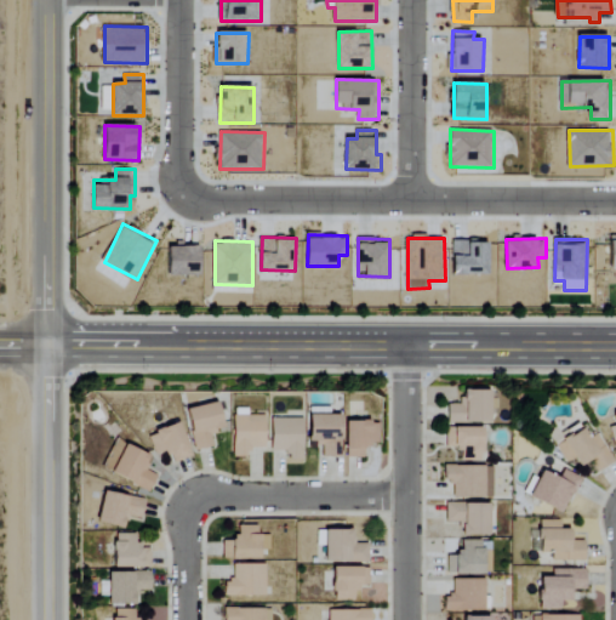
[(454,273),(490,273),(489,240),(454,240),(454,273)]
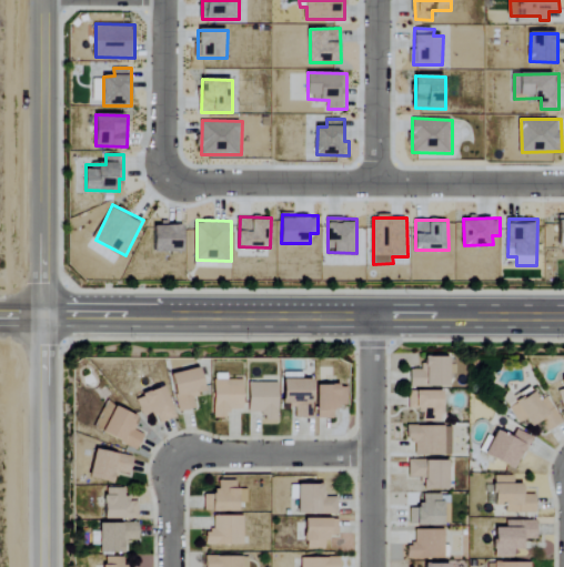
[(154,224),(155,252),(184,251),(183,223),(154,224)]
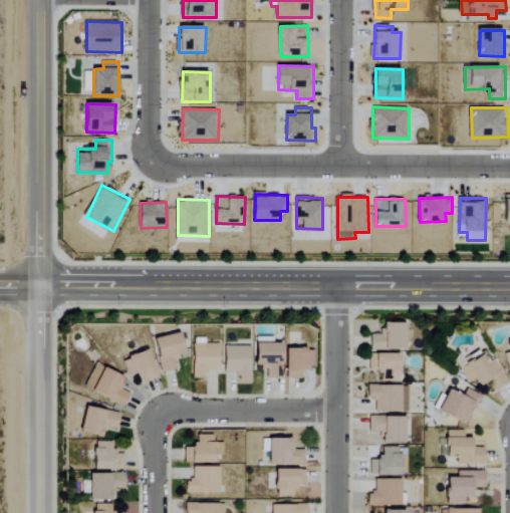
[(407,349),(408,321),(385,321),(385,333),(372,333),(372,348),(407,349)]
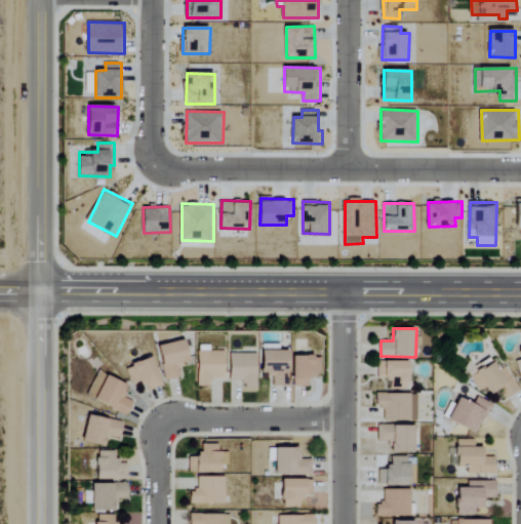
[(166,379),(183,376),(181,363),(190,361),(187,339),(160,344),(166,379)]
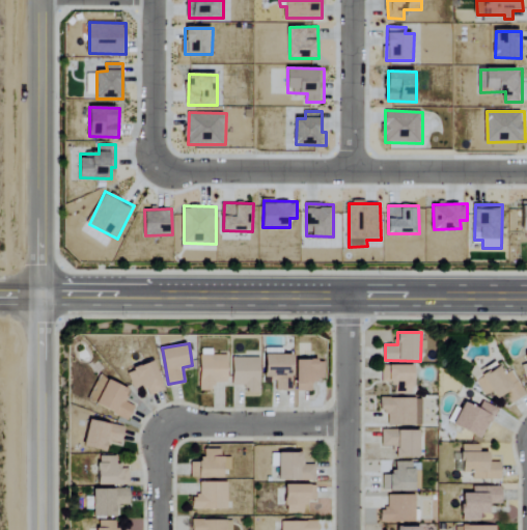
[(266,354),(266,379),(277,379),(277,390),(293,390),(294,355),(266,354)]
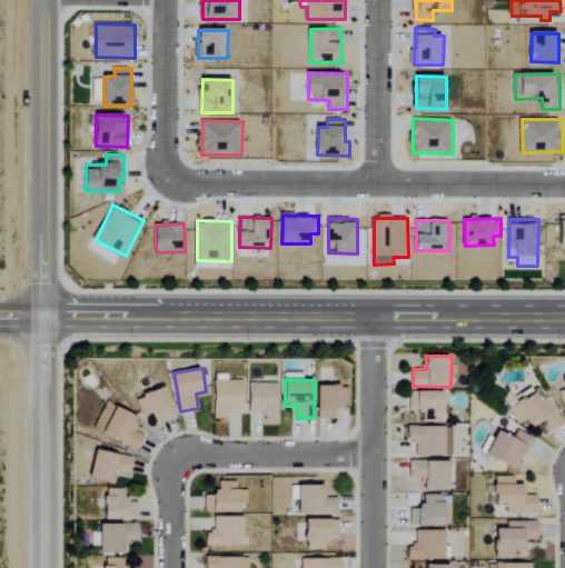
[(245,410),(245,380),(216,380),(216,417),(230,417),(231,409),(245,410)]
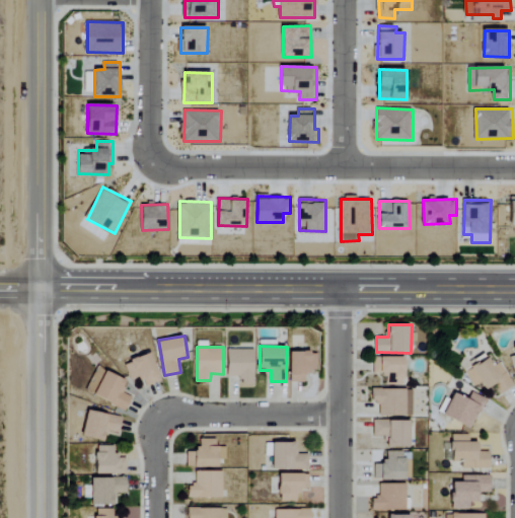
[(243,383),(256,383),(255,348),(228,349),(229,376),(243,375),(243,383)]
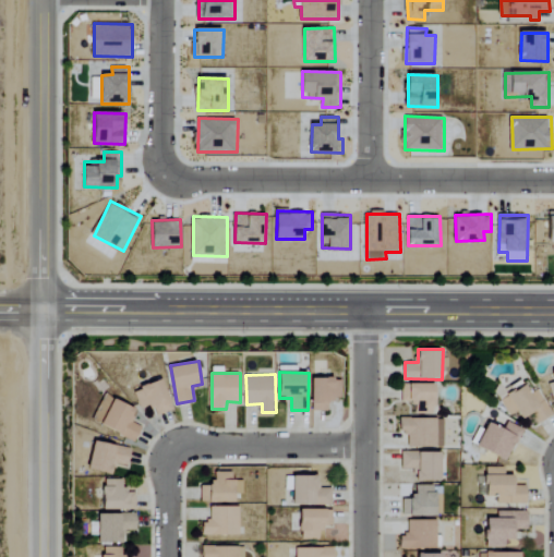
[(312,378),(313,411),(329,410),(329,399),(342,398),(342,378),(312,378)]
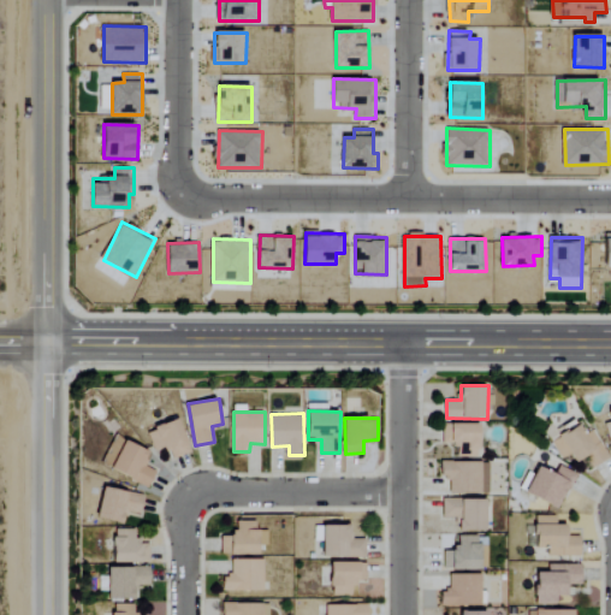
[(172,447),(175,457),(191,453),(182,419),(149,427),(156,451),(172,447)]
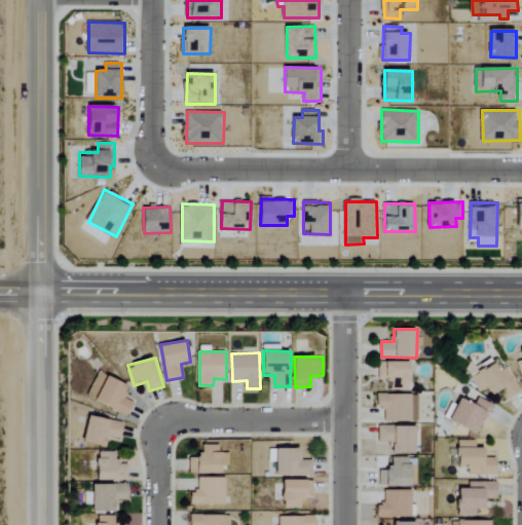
[(381,360),(380,378),(394,379),(394,389),(410,389),(410,361),(381,360)]
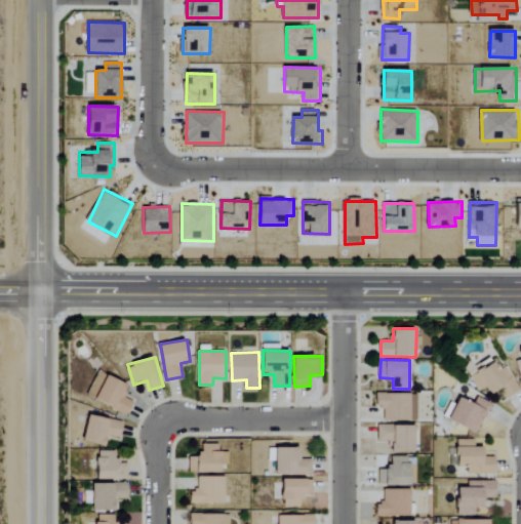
[(506,398),(520,392),(510,366),(499,370),(496,363),(473,372),(480,391),(489,387),(491,393),(503,389),(506,398)]
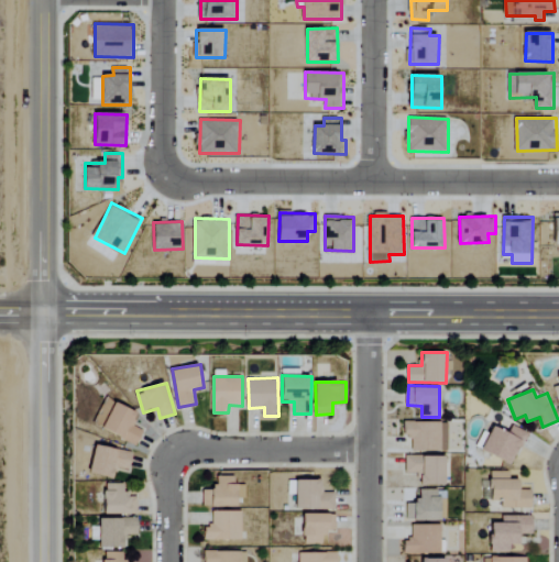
[(139,414),(108,397),(95,423),(136,445),(145,430),(133,423),(139,414)]
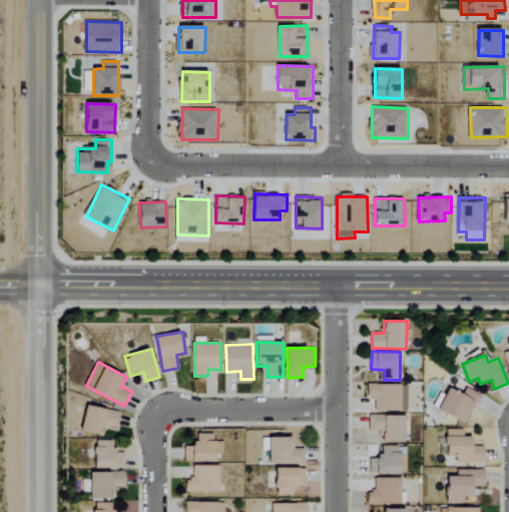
[(410,411),(410,385),(369,384),(369,397),(377,397),(377,410),(410,411)]
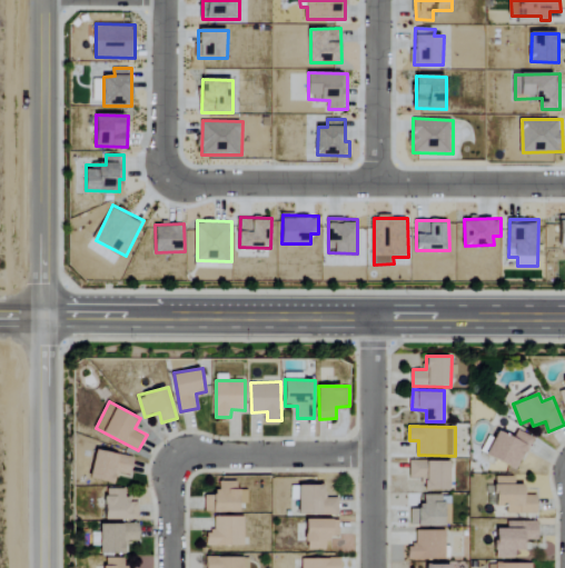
[(498,430),(487,454),(521,470),(536,437),(519,429),(515,438),(498,430)]
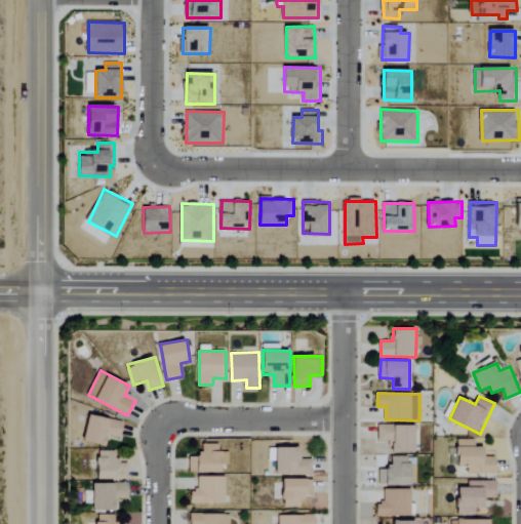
[(106,445),(108,434),(122,437),(125,421),(89,414),(84,440),(106,445)]
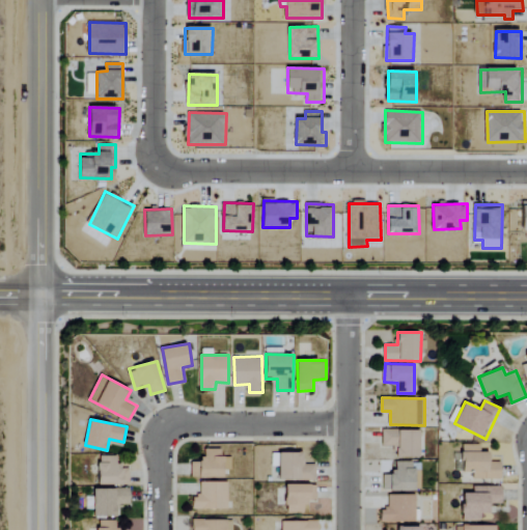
[(421,429),(384,428),(384,445),(397,446),(397,456),(420,456),(421,429)]
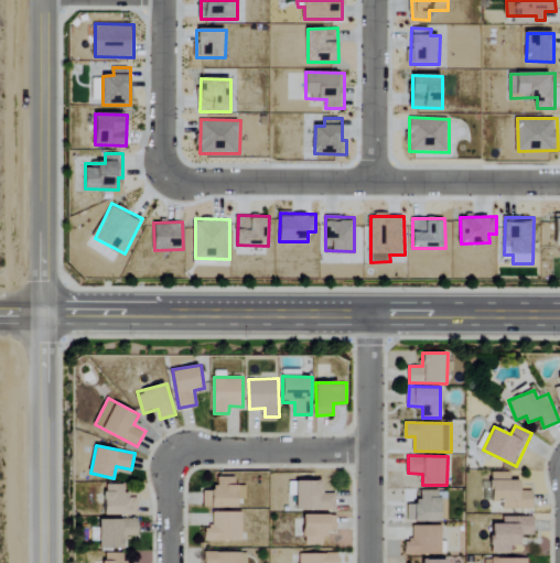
[(535,509),(535,490),(520,490),(521,479),(512,479),(512,472),(493,472),(492,500),(505,500),(505,508),(535,509)]
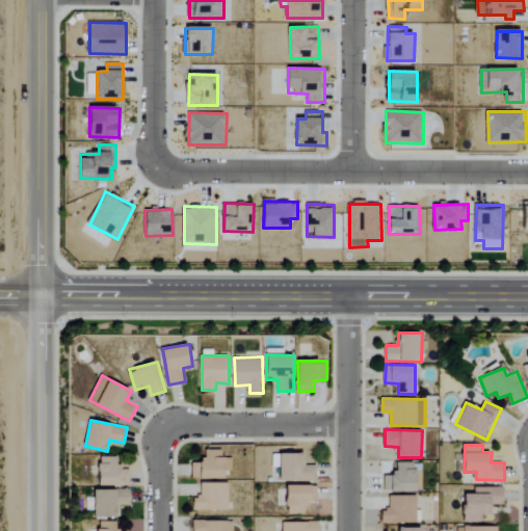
[(318,465),(306,465),(306,452),(281,453),(281,481),(318,480),(318,465)]
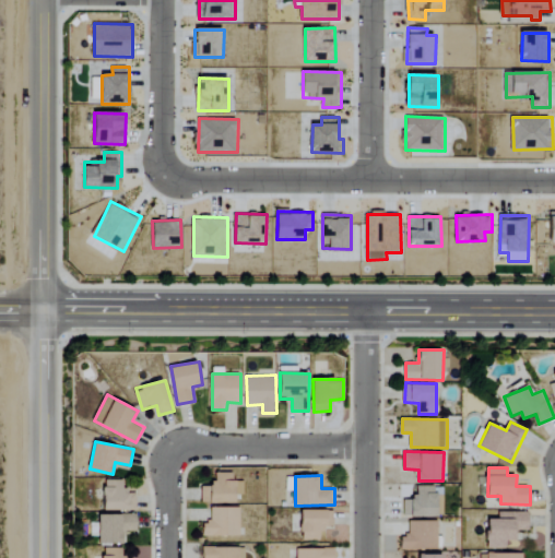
[(138,510),(138,493),(125,493),(125,479),(104,479),(105,510),(138,510)]
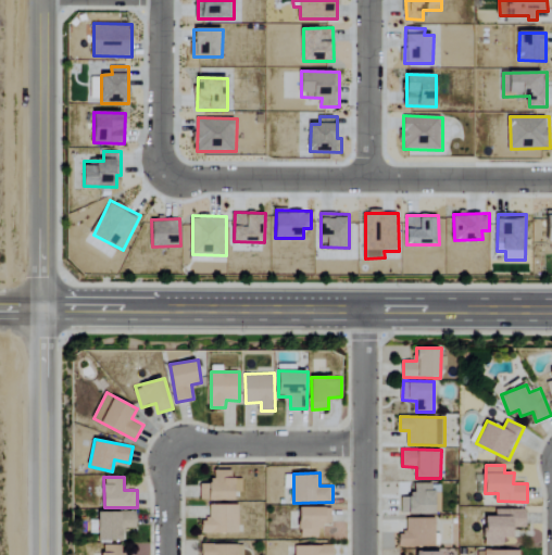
[(443,483),(415,483),(414,496),(403,496),(403,512),(443,513),(443,483)]
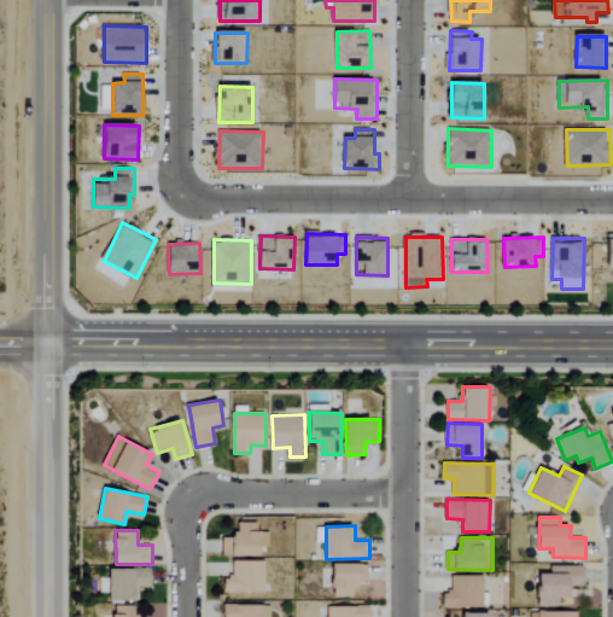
[(226,592),(267,593),(267,560),(234,560),(234,577),(226,576),(226,592)]
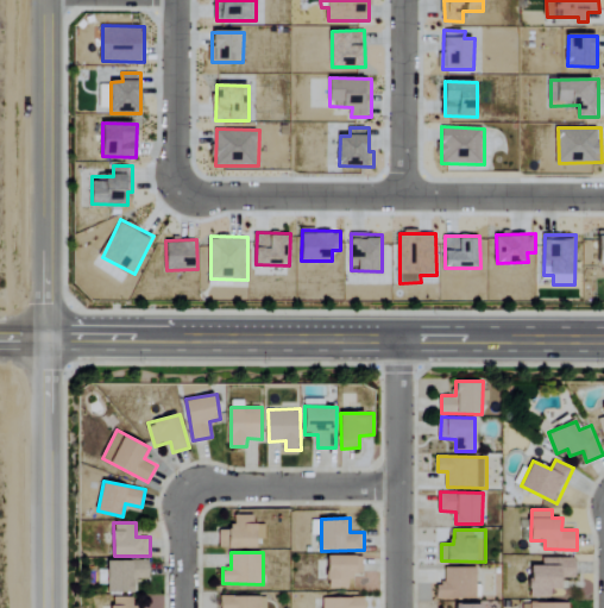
[(365,575),(365,556),(329,555),(329,588),(350,588),(350,575),(365,575)]
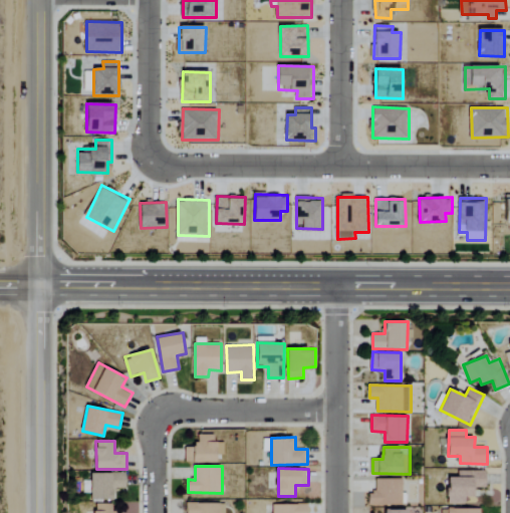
[(488,471),(460,470),(460,477),(449,477),(449,504),(474,504),(475,487),(488,487),(488,471)]
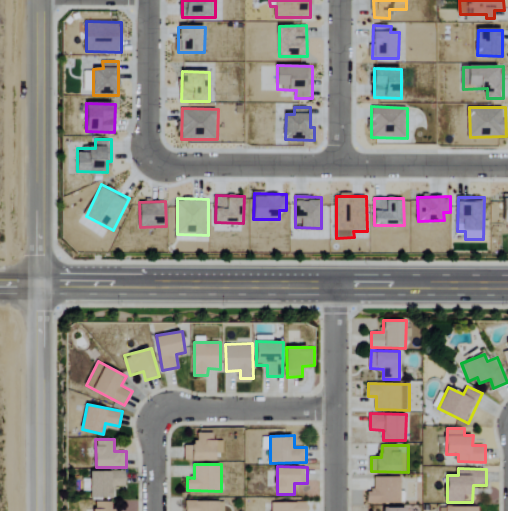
[(112,497),(113,486),(126,487),(126,471),(91,470),(90,497),(112,497)]
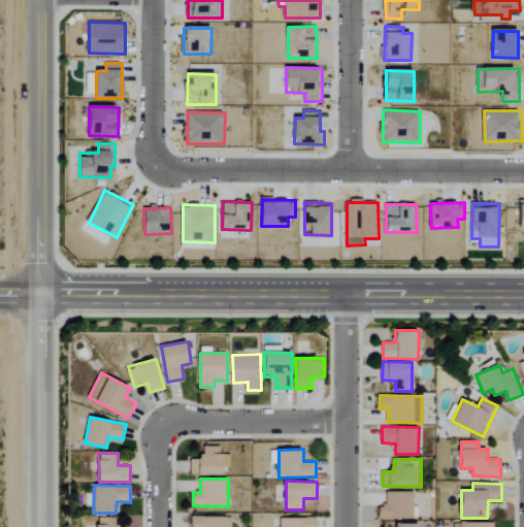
[(387,492),(388,506),(381,506),(381,520),(416,519),(415,491),(387,492)]
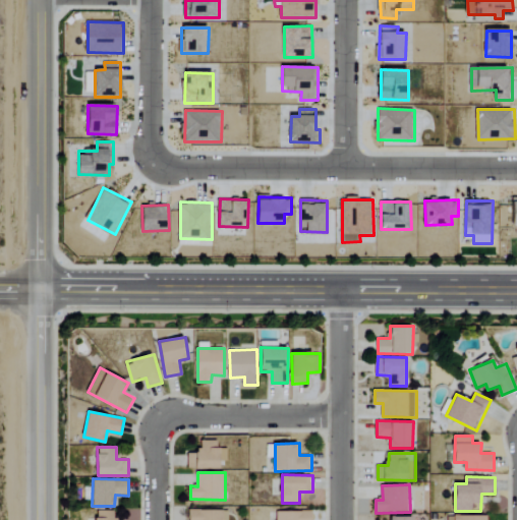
[(190,519),(228,519),(229,510),(190,509),(190,519)]
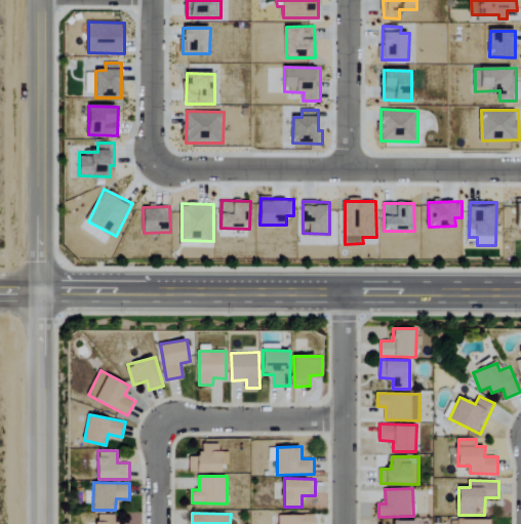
[(115,523),(116,515),(97,514),(97,523),(115,523)]
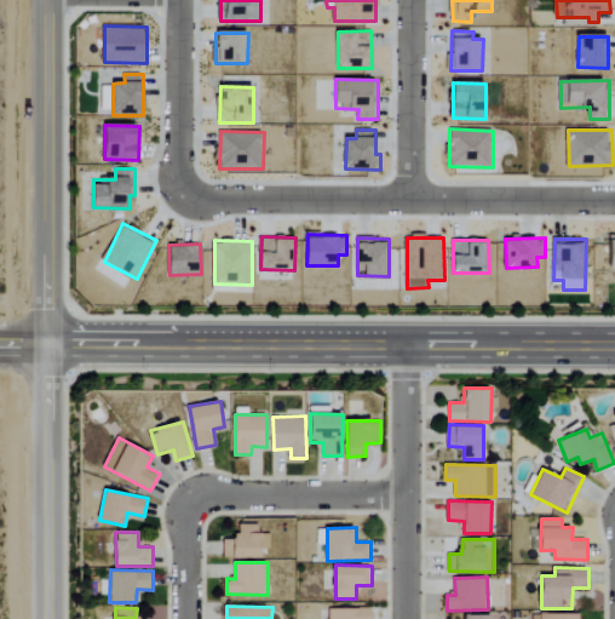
[(332,608),(331,618),(372,618),(373,608),(332,608)]
